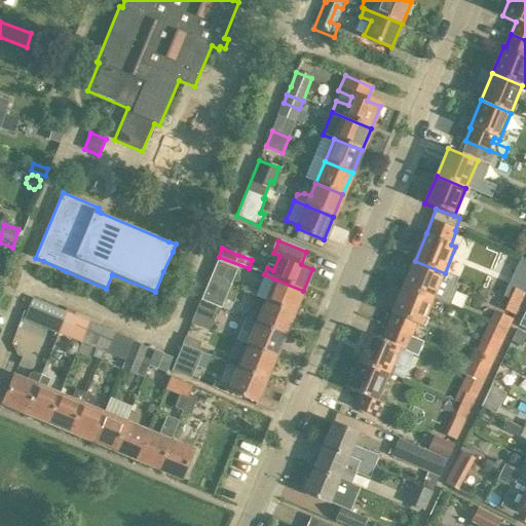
[(434,300),(449,306),(455,292),(454,284),(456,278),(445,273),(415,261),(404,288),(434,300)]
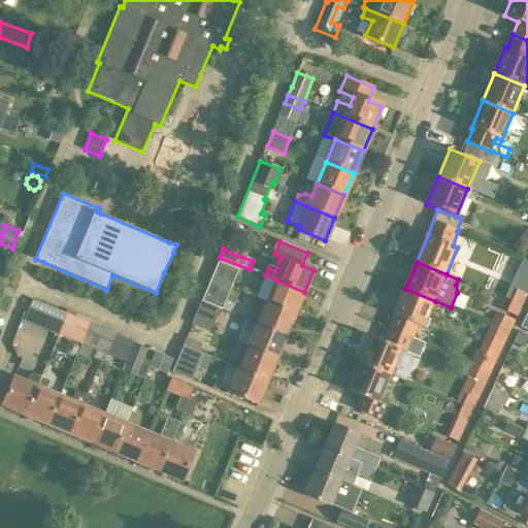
[(217,264),(210,278),(231,287),(236,272),(217,264)]
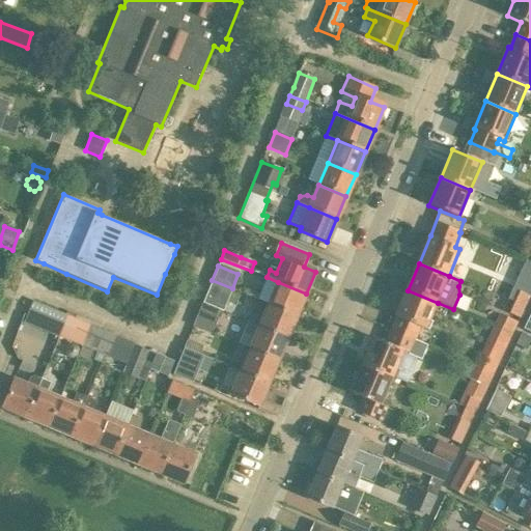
[(232,288),(212,280),(204,299),(224,307),(232,288)]
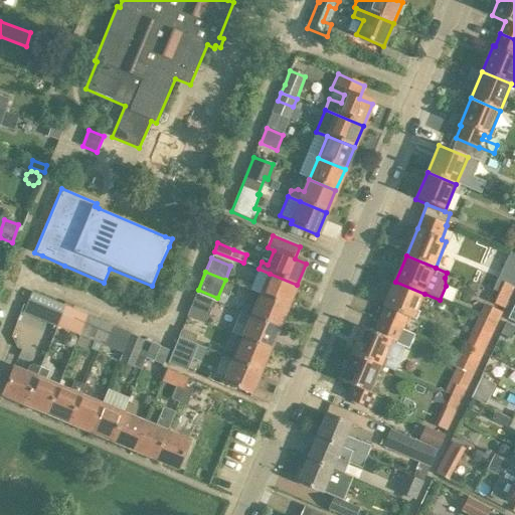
[(270,274),(261,295),(288,307),(297,285),(270,274)]
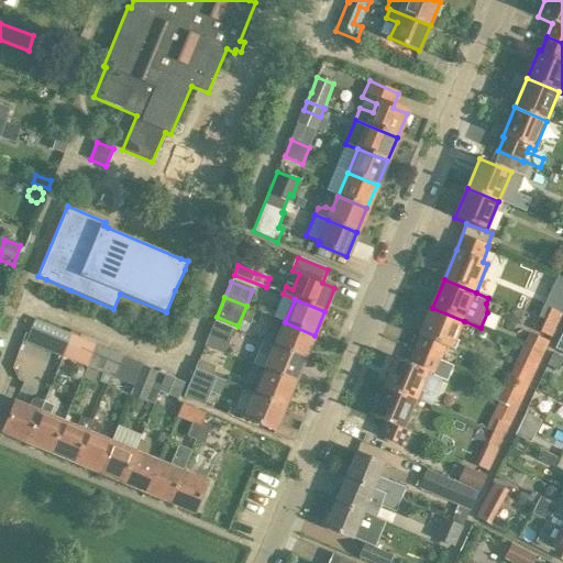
[(452,351),(464,321),(432,308),(419,338),(421,339),(416,352),(453,366),(459,353),(452,351)]
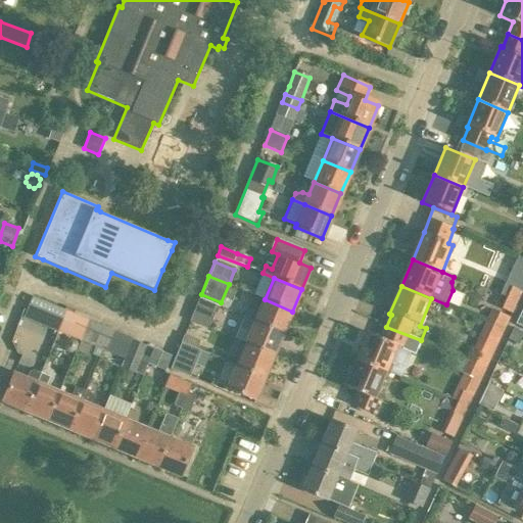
[(511,287),(506,297),(517,302),(521,292),(511,287)]
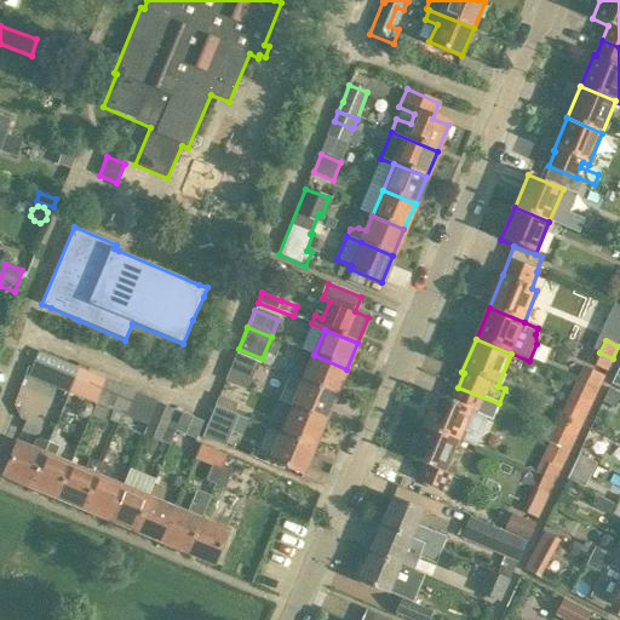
[(607,372),(613,359),(600,352),(593,367),(607,372)]
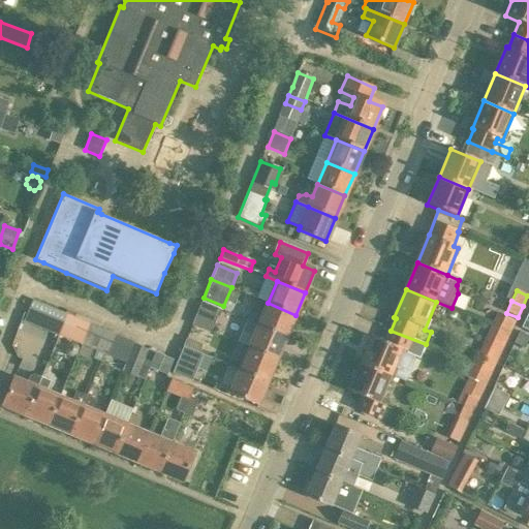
[(66,316),(67,315),(33,302),(27,317),(61,331),(66,316)]
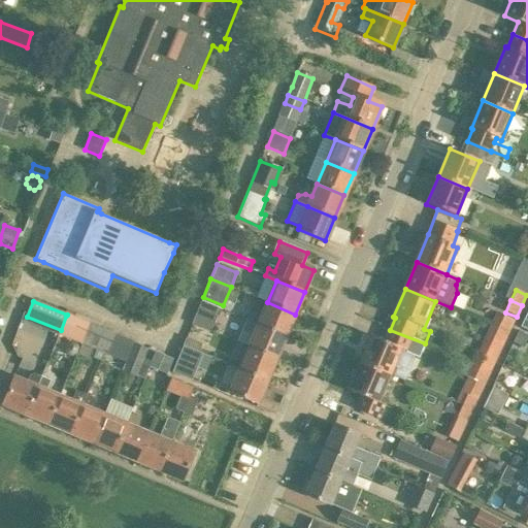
[(221,310),(201,302),(197,310),(213,318),(215,315),(219,317),(221,310)]
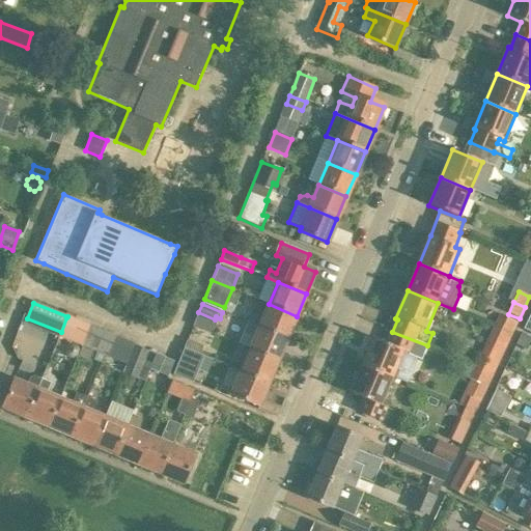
[(269,304),(258,327),(286,338),(297,316),(269,304)]
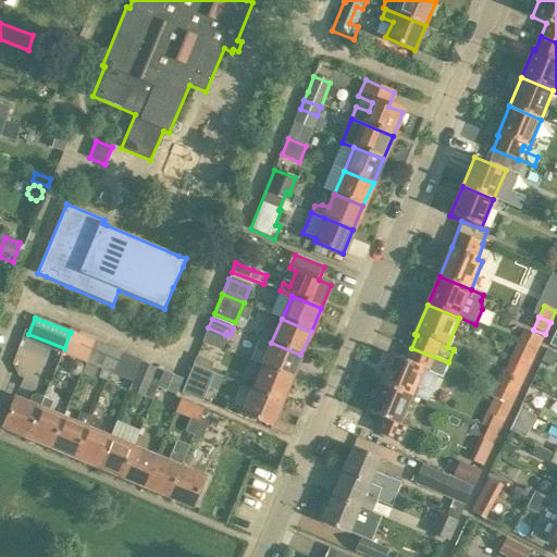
[(522,330),(517,342),(537,350),(542,338),(522,330)]
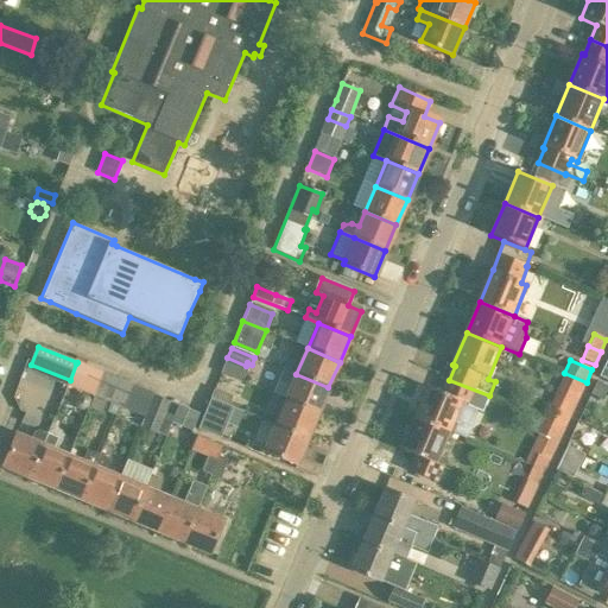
[(76,363),(70,380),(67,386),(92,397),(101,373),(76,363)]
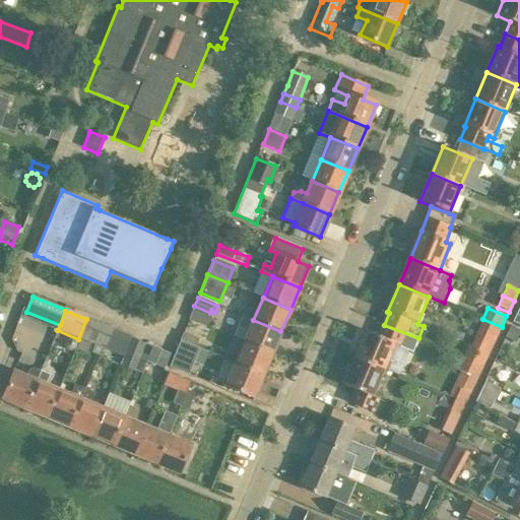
[(208,318),(192,311),(188,319),(207,326),(209,327),(212,319),(208,318)]
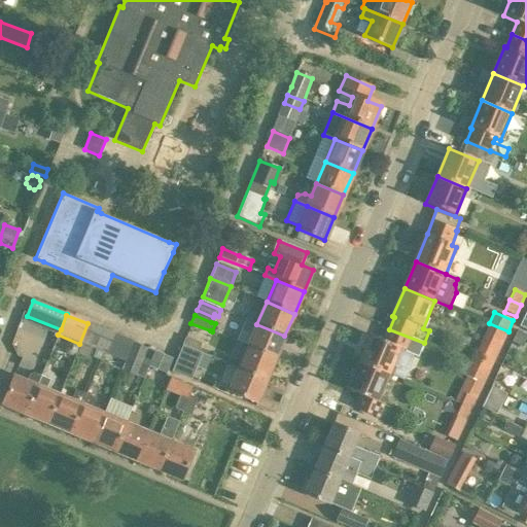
[(103,330),(88,323),(79,344),(102,353),(111,334),(103,330)]
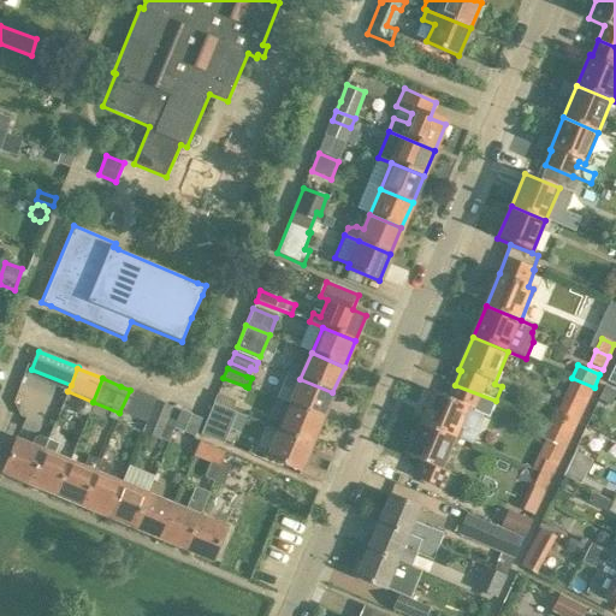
[(551,424),(573,433),(594,388),(572,378),(551,424)]
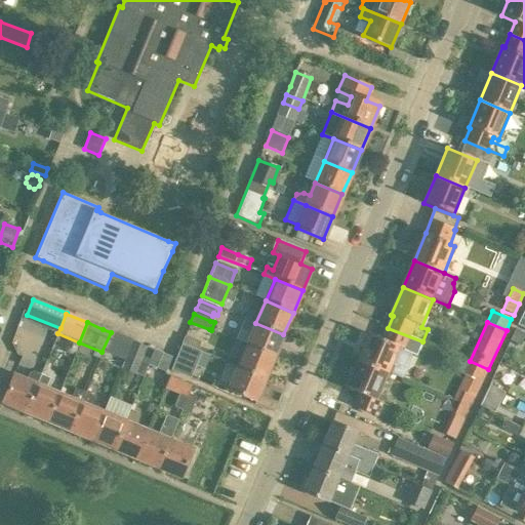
[(274,357),(283,334),(255,323),(246,345),(274,357)]
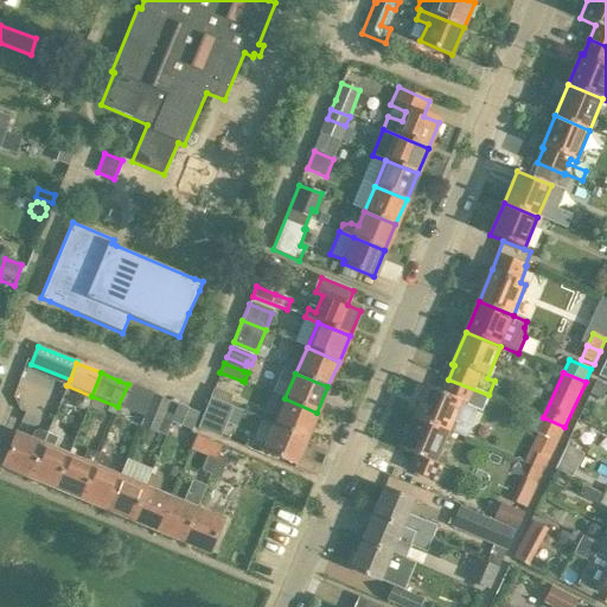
[(483,411),(489,395),(448,379),(442,394),(427,388),(414,419),(448,433),(461,402),(483,411)]
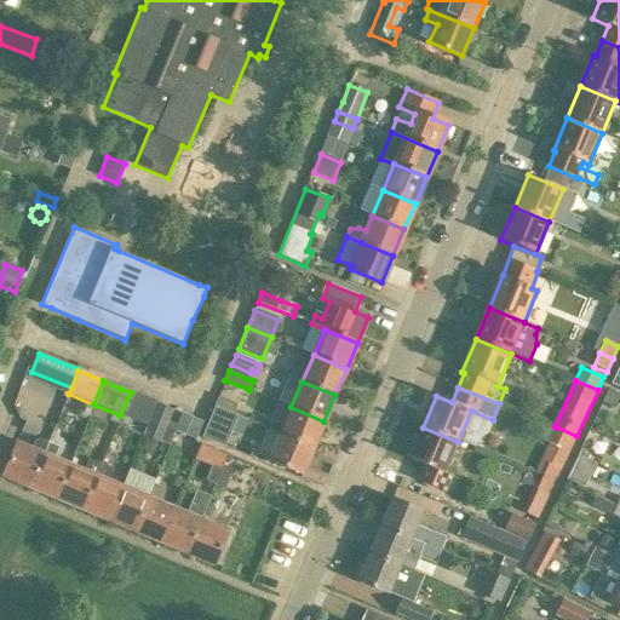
[(619,395),(608,389),(602,402),(614,408),(619,395)]
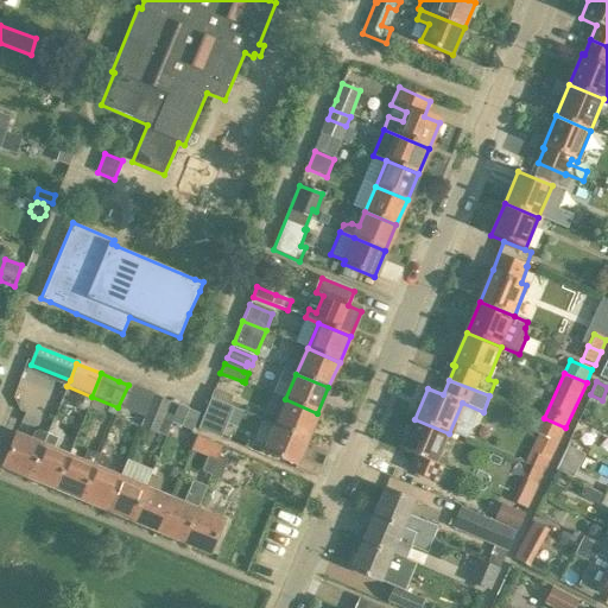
[(137,388),(128,385),(118,407),(145,418),(153,396),(137,388)]
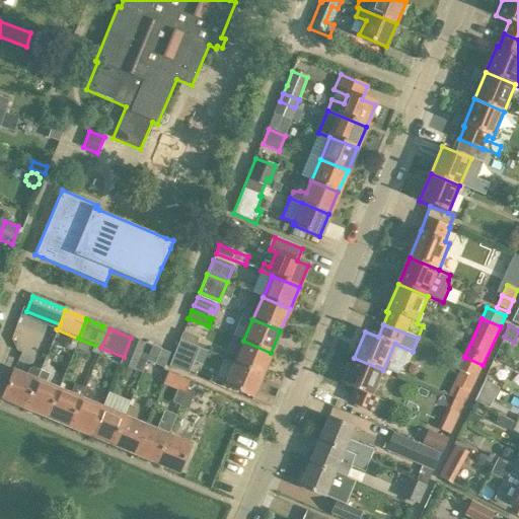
[(178,341),(198,349),(202,350),(204,345),(197,342),(198,339),(182,332),(178,341)]
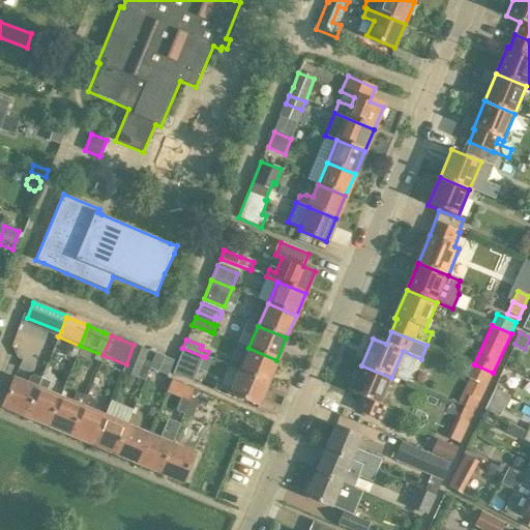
[(67,347),(65,349),(64,352),(64,353),(64,355),(65,356),(66,358),(67,358),(69,359),(71,359),(72,359),(74,359),(76,358),(77,356),(77,355),(78,352),(78,351),(78,349),(78,348),(77,346),(75,345),(72,345),(70,345),(68,345),(67,347)]
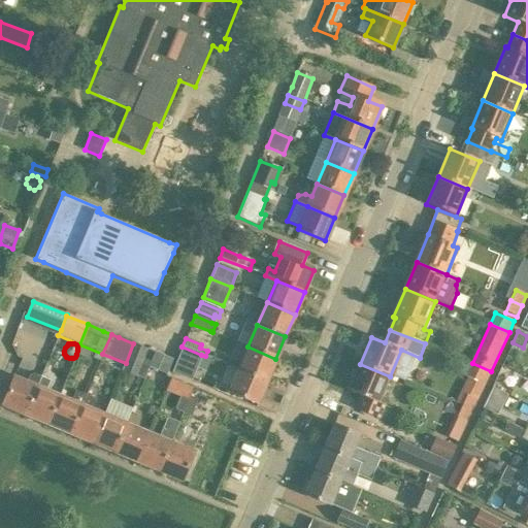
[(133,343),(126,363),(122,372),(135,377),(136,376),(144,381),(149,369),(156,352),(133,343)]
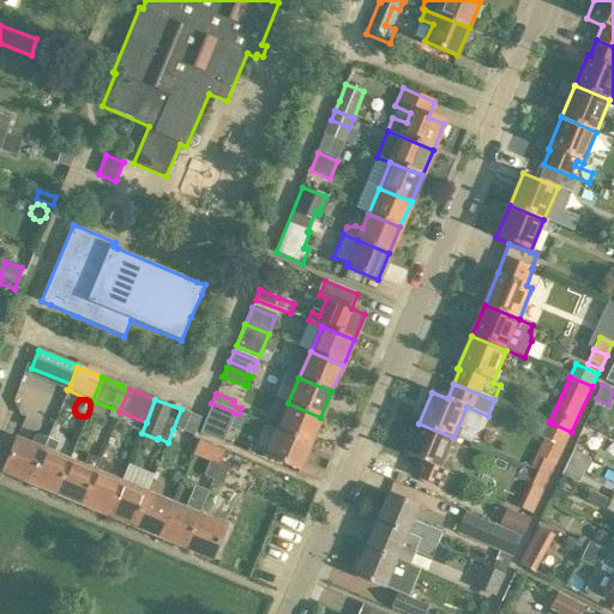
[(209,414),(200,434),(222,444),(227,431),(234,413),(211,403),(208,414),(209,414)]
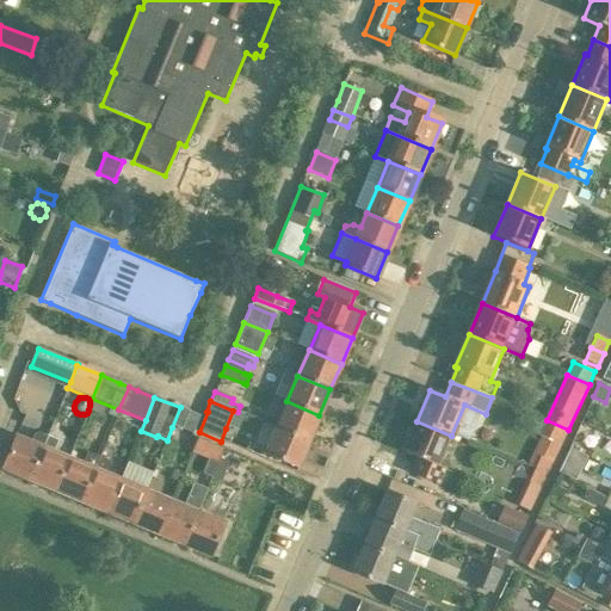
[(308,440),(319,415),(287,401),(276,427),(308,440)]
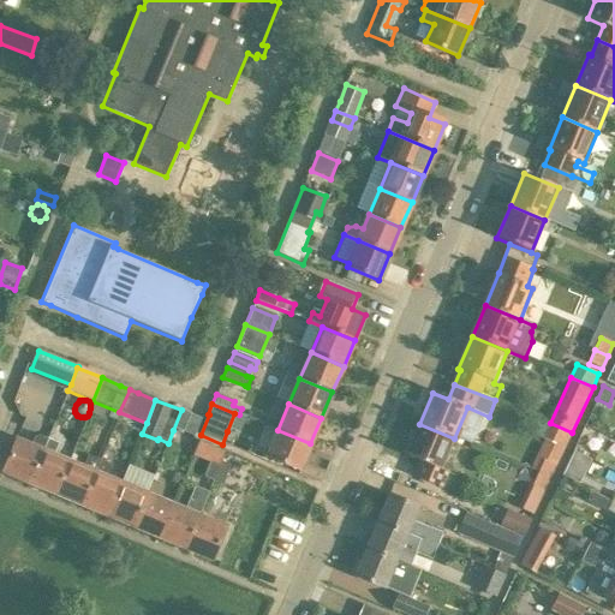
[(192,437),(199,418),(181,410),(173,430),(192,437)]
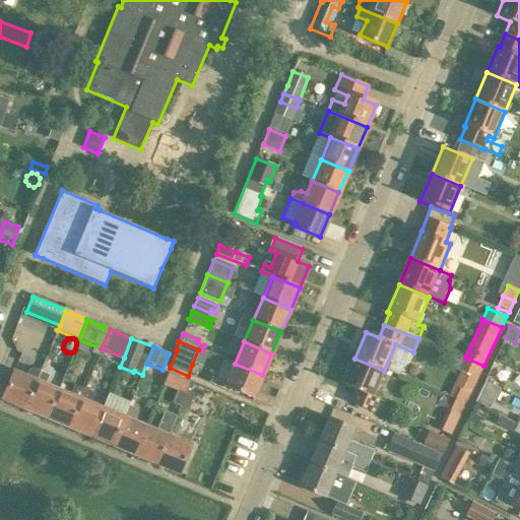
[(476,380),(483,366),(465,358),(458,372),(476,380)]
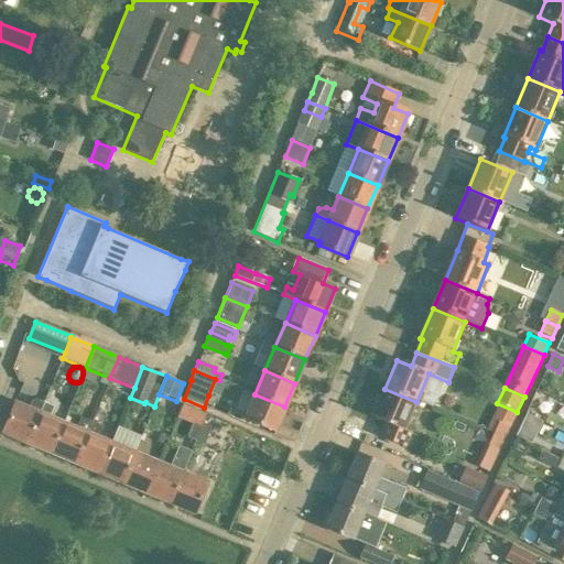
[(404,430),(416,402),(384,389),(372,418),(387,424),(381,438),(405,449),(412,433),(404,430)]
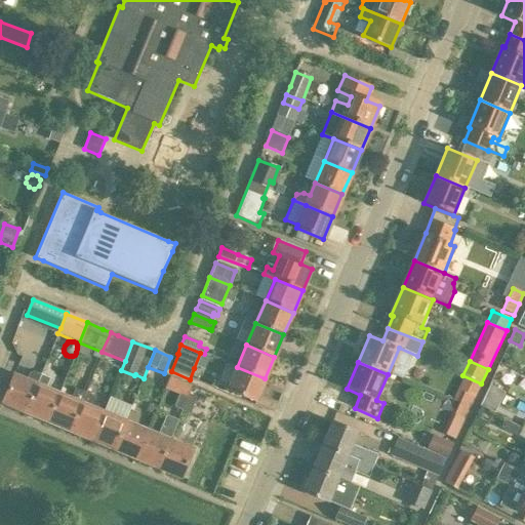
[(255,401),(265,378),(237,367),(228,389),(255,401)]
